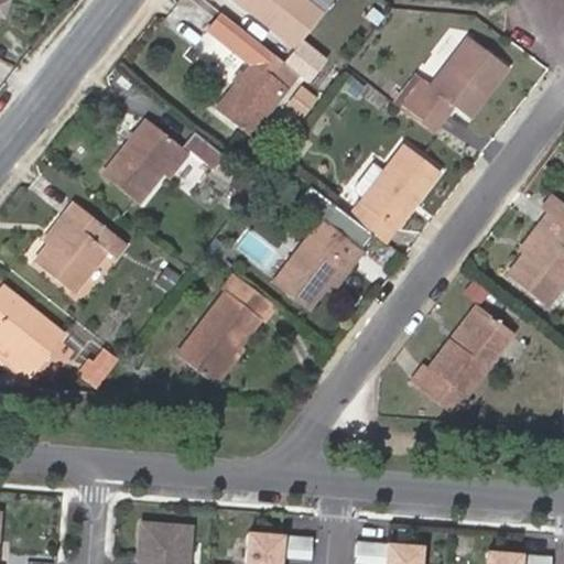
[(0,0),(0,28),(10,0),(0,0)]
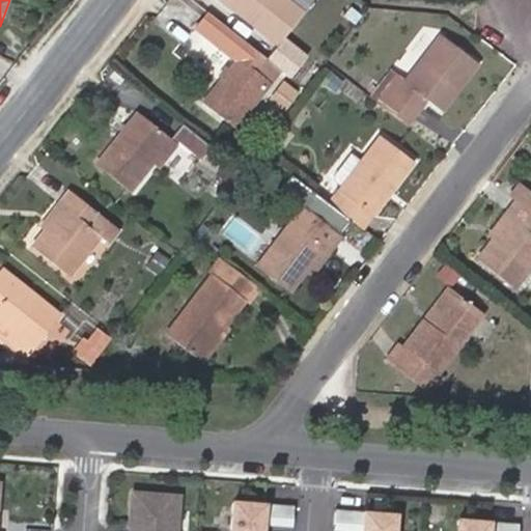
[(222,0),(278,44),(298,18),(282,5),(286,0),(285,0),(222,0)]
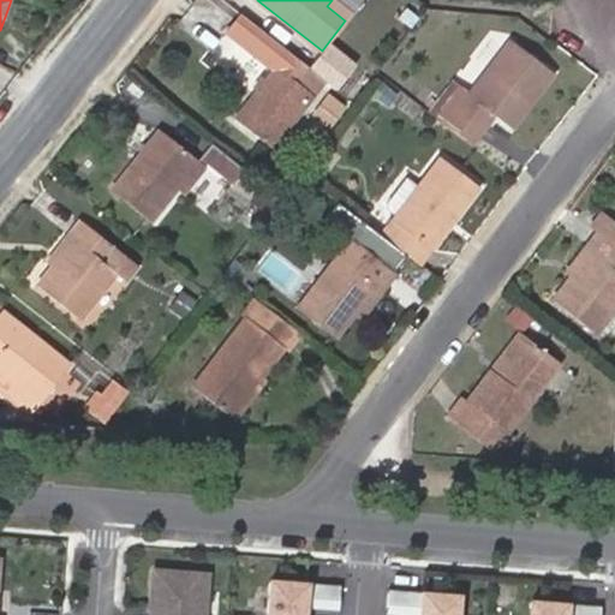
[(332,0),(327,6),(345,21),(350,16),(332,0)]
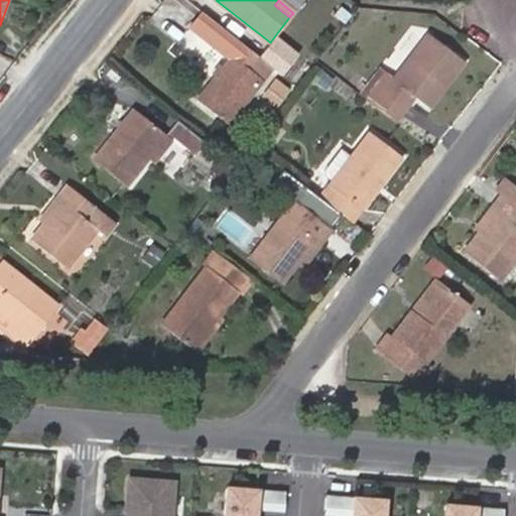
[(385,114),(405,89),(413,95),(427,107),(464,60),(430,34),(394,81),(386,75),(367,100),(385,114)]
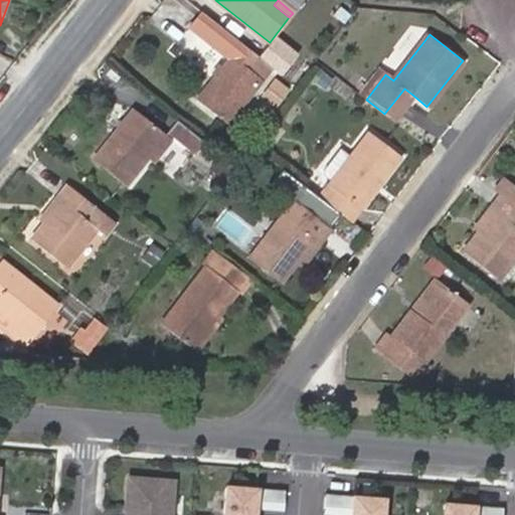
[(396,74),(416,42),(403,34),(383,65),(396,74)]
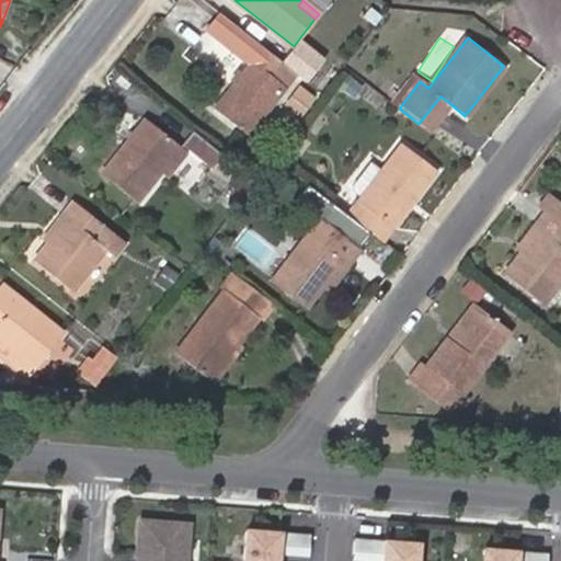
[(295,72),(263,47),(216,109),(247,134),(295,72)]
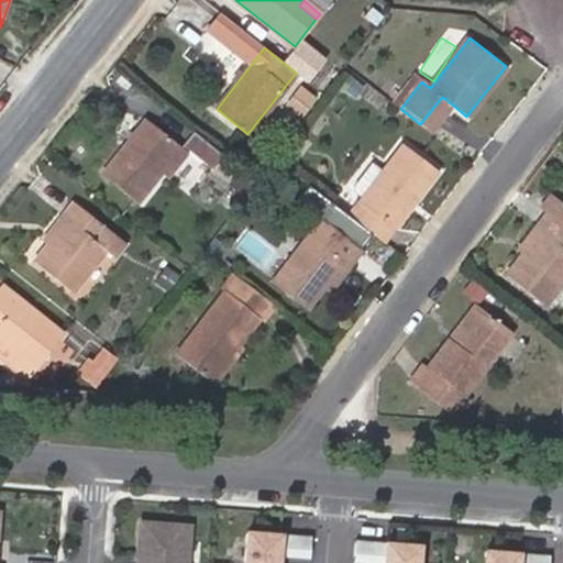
[(319,77),(302,64),(296,73),(312,85),(319,77)]
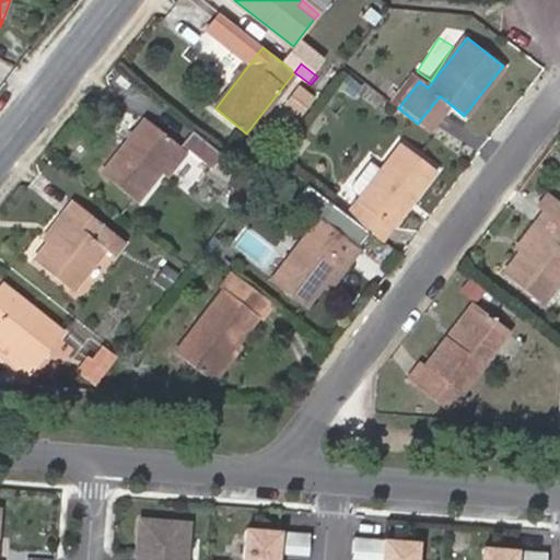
[(302,117),(317,97),(299,82),(282,103),(302,117)]
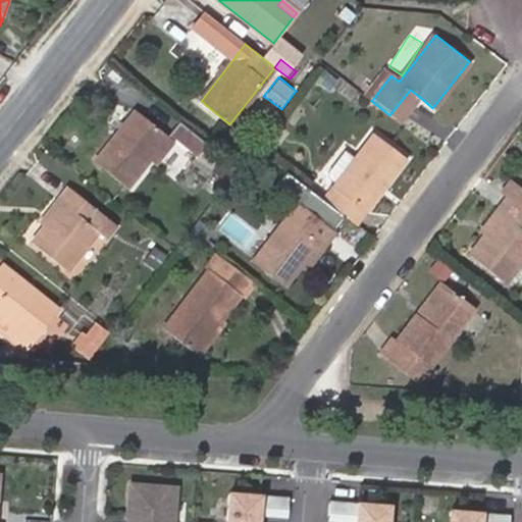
[(389,115),(398,121),(418,96),(410,90),(389,115)]
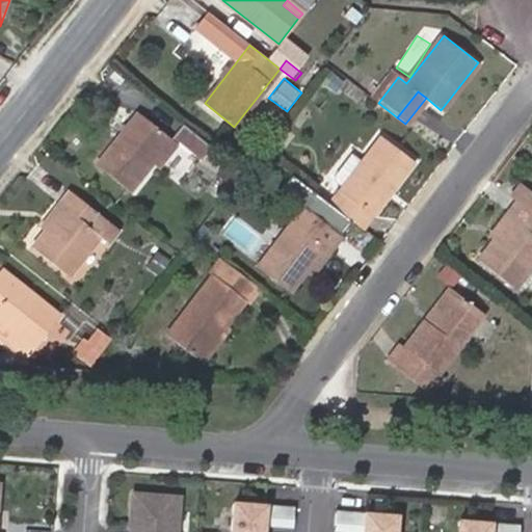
[(130,191),(152,161),(169,138),(140,114),(131,126),(122,136),(98,165),(130,191)]
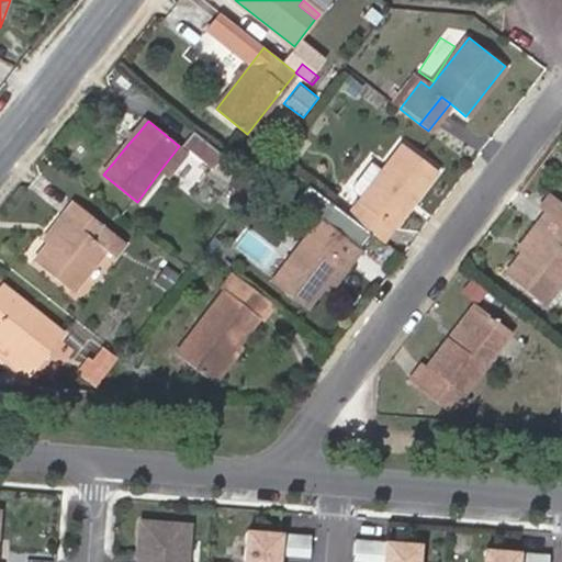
[(128,144),(138,133),(130,125),(121,136),(128,144)]
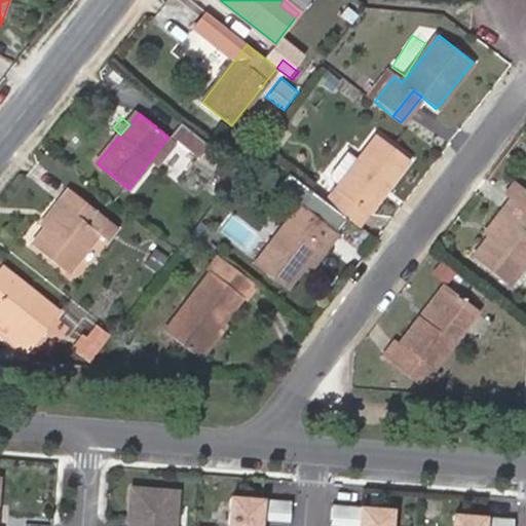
[(167,137),(150,159),(156,164),(174,142),(167,137)]
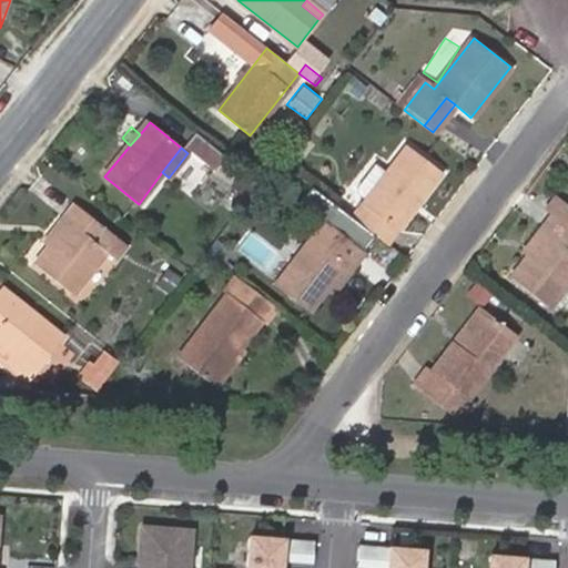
[(361,195),(367,201),(354,217),(386,242),(439,172),(407,148),(387,173),(382,169),(361,195)]
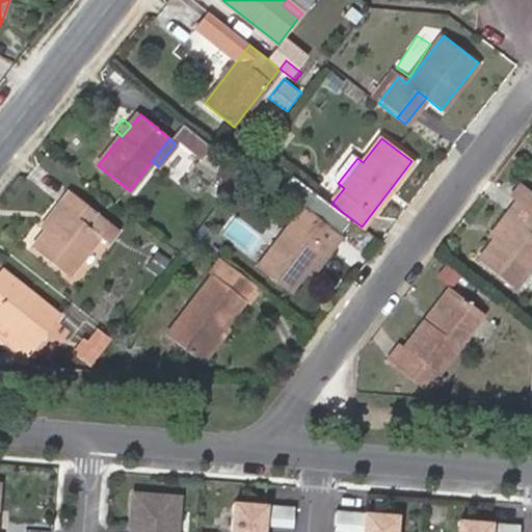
[(511,197),(517,203),(526,209),(531,201),(531,193),(521,185),(511,197)]
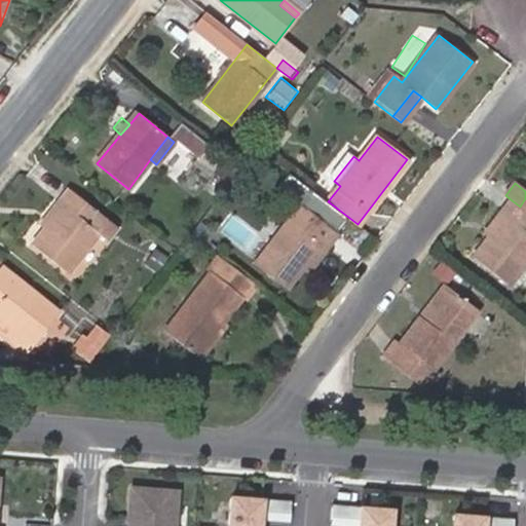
[(70,189),(61,200),(67,204),(46,229),(33,246),(67,272),(98,232),(107,238),(115,226),(70,189)]
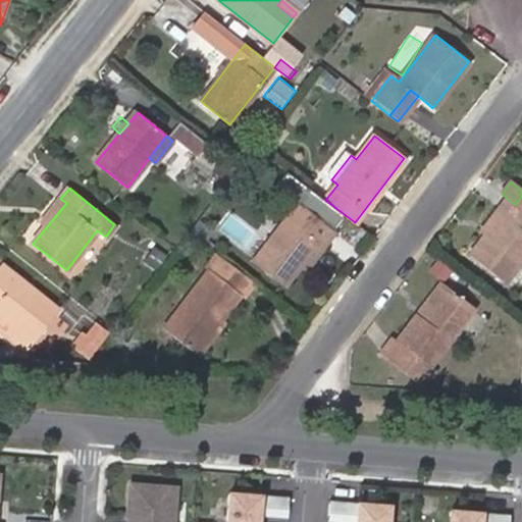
[(508,199),(500,210),(504,213),(486,236),(470,255),(505,282),(521,260),(521,197),(516,205),(508,199)]
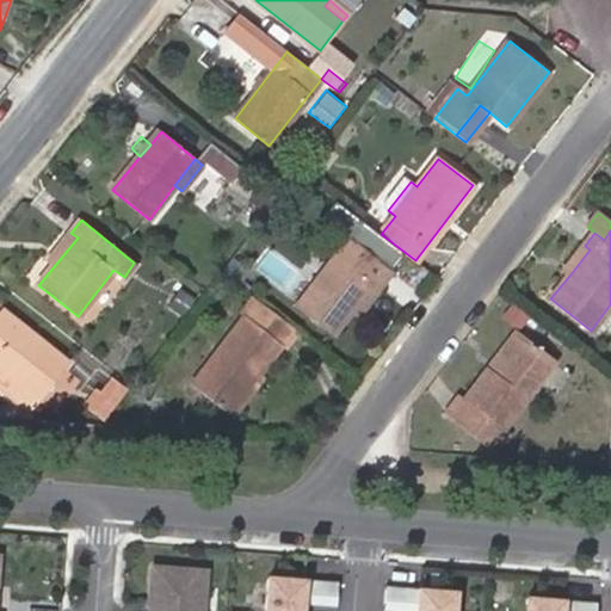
[(48,263),(54,266),(78,238),(71,233),(48,263)]
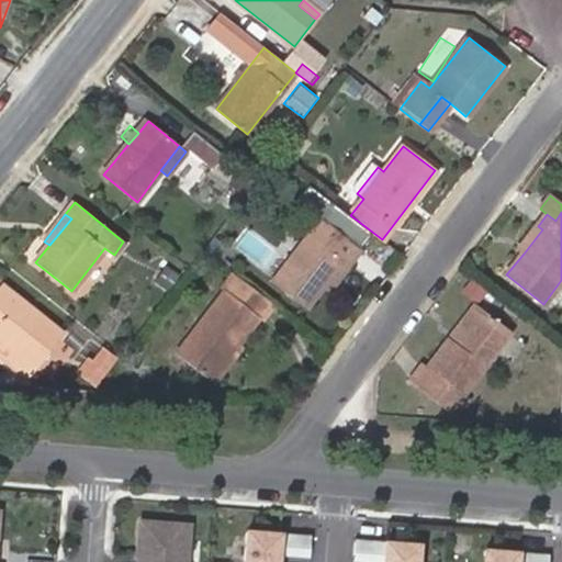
[(305,306),(326,280),(347,253),(353,258),(362,246),(324,216),(272,282),(305,306)]
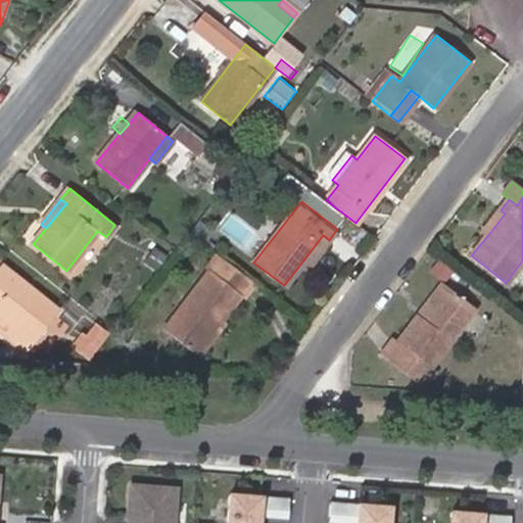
[(482,233),(487,236),(505,214),(501,210),(482,233)]
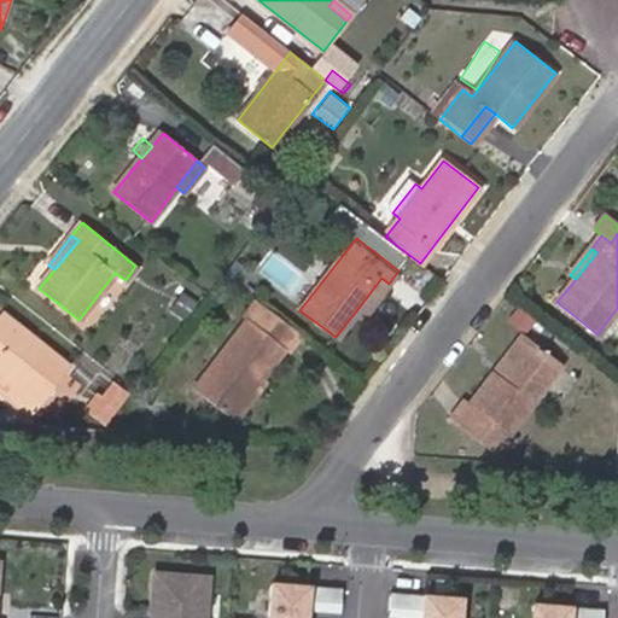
[(382,278),(359,308),(366,314),(389,284),(382,278)]
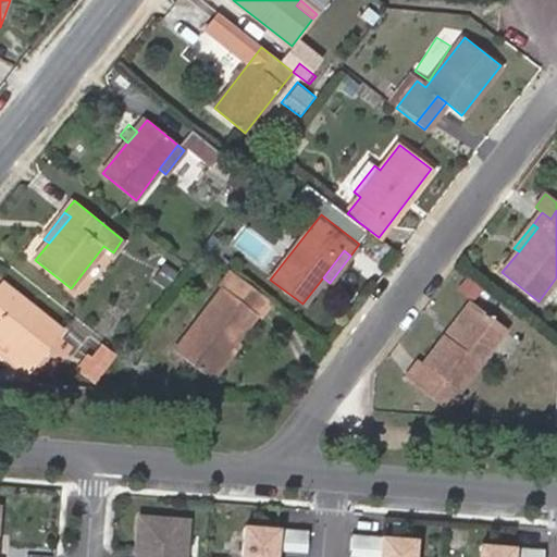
[(270,300),(232,271),(217,292),(220,294),(174,350),(209,379),(270,300)]
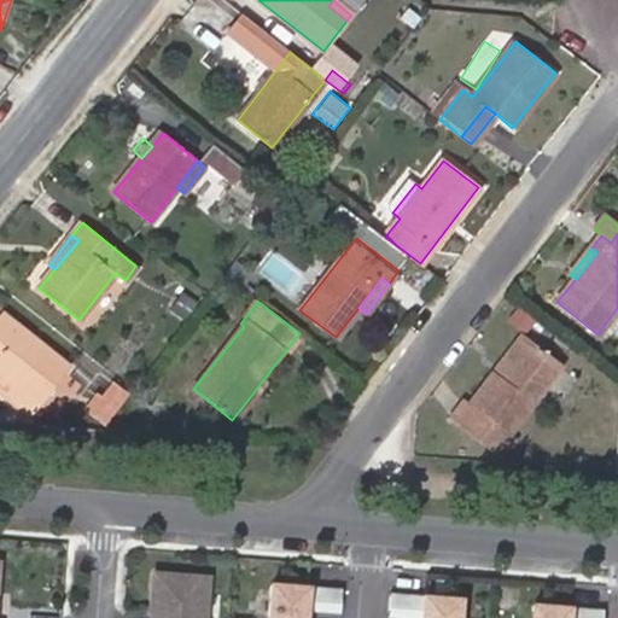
[(526,334),(537,318),(518,304),(507,321),(526,334)]
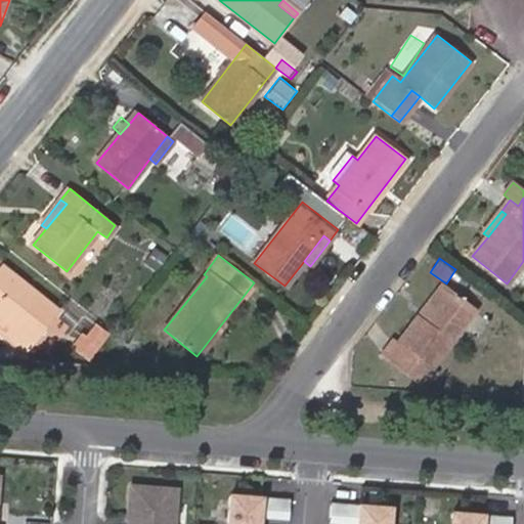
[(58,312),(3,268),(0,271),(0,313),(35,342),(58,312)]
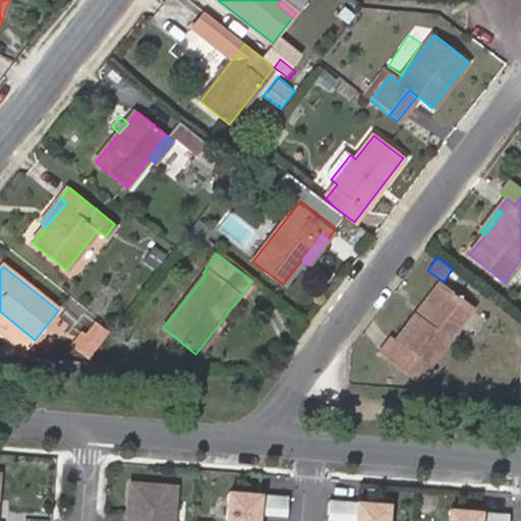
[(440,282),(417,310),(424,316),(447,287),(440,282)]
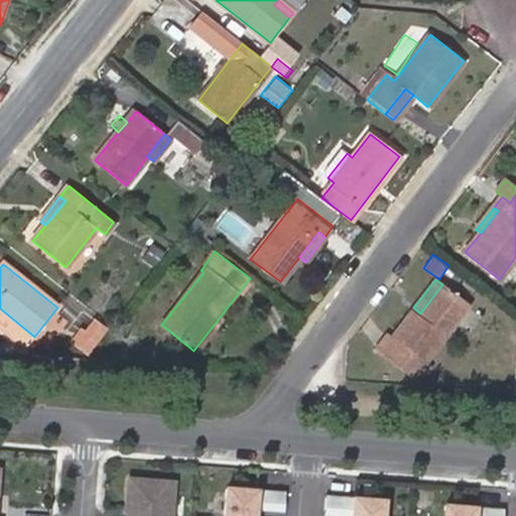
[(442,284),(420,313),(413,307),(392,337),(412,352),(400,368),(410,376),(419,372),(425,377),(432,366),(425,361),(469,303),(442,284)]
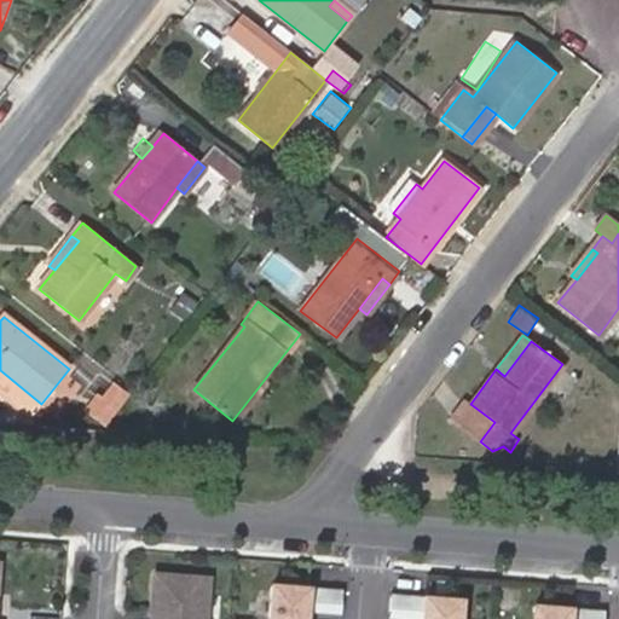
[(41,404),(0,370),(0,387),(33,414),(41,404)]
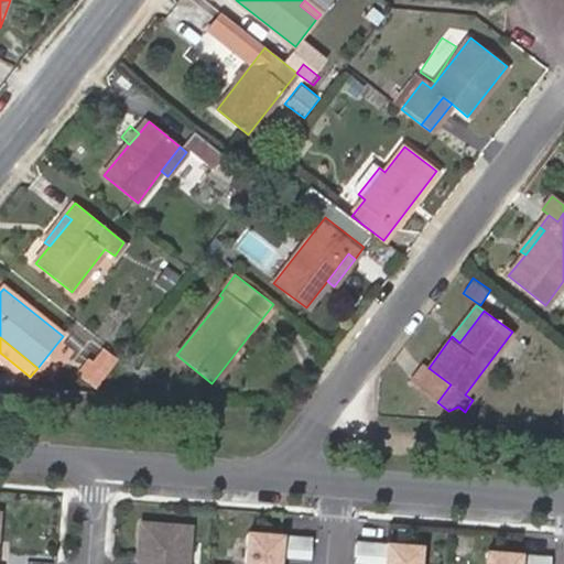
[(100,387),(120,359),(104,347),(83,373),(100,387)]
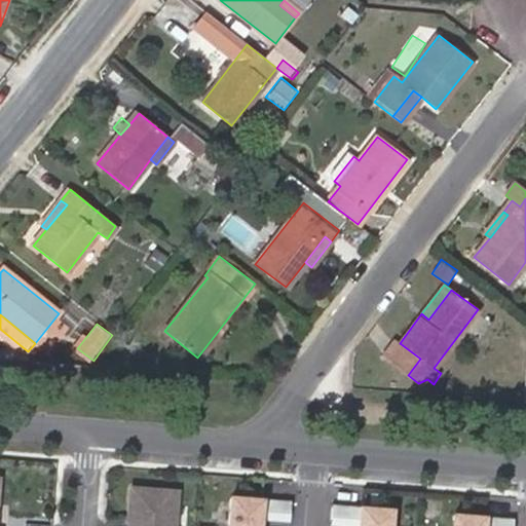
[(381,355),(408,375),(420,359),(400,343),(393,340),(381,355)]
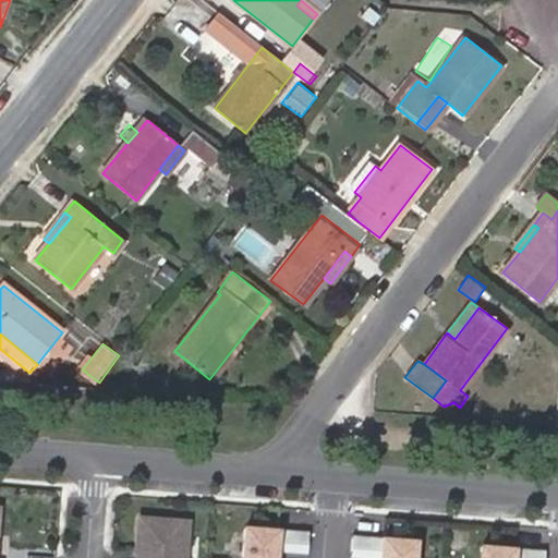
[(184,557),(187,522),(142,518),(137,557),(184,557)]
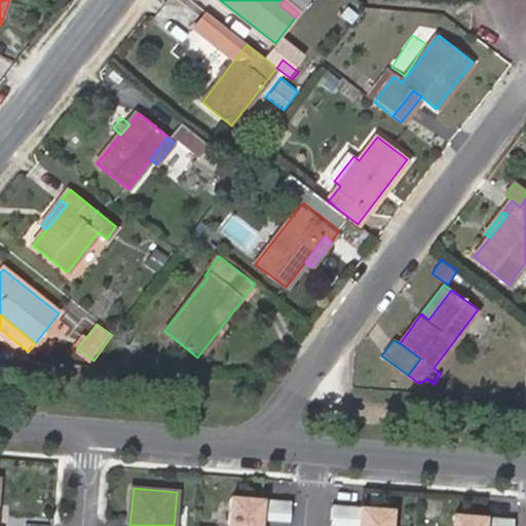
[(259,525),(260,521),(262,501),(230,498),(227,525),(259,525)]
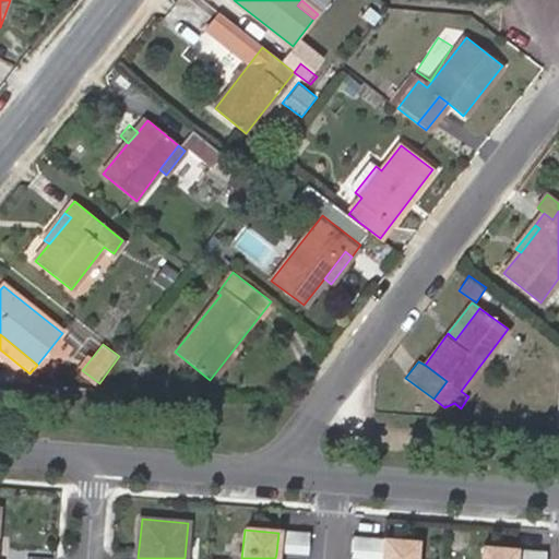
[(307,556),(309,535),(278,533),(276,554),(307,556)]
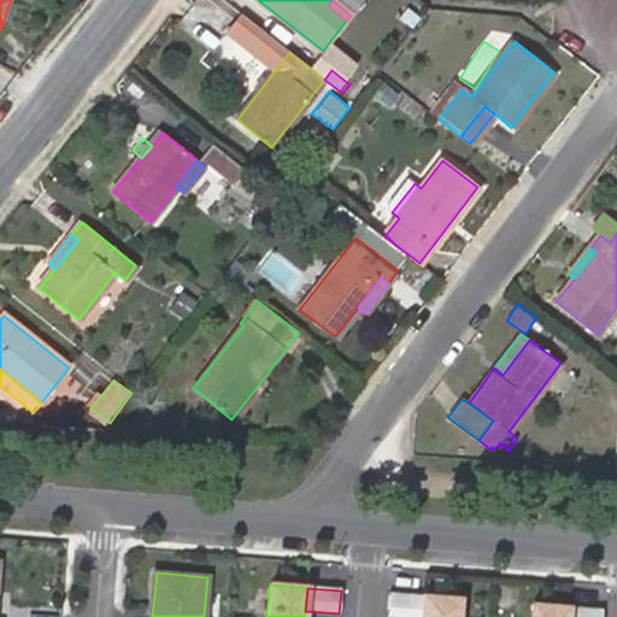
[(421,616),(422,597),(389,594),(387,616),(421,616)]
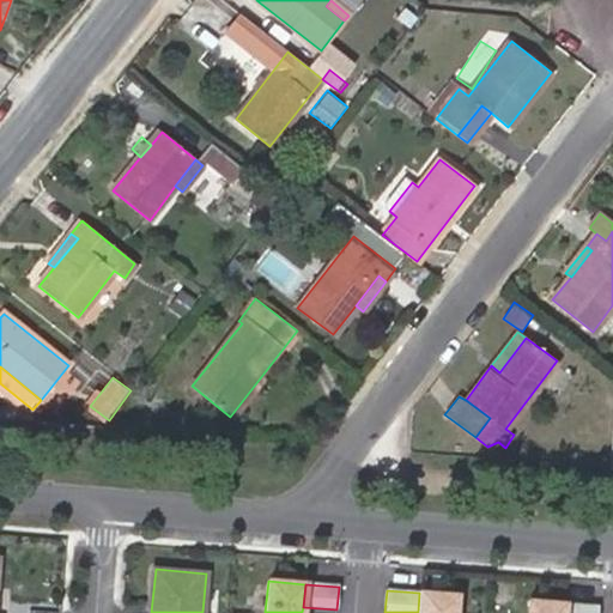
[(454,612),(456,595),(419,593),(418,612),(454,612)]
